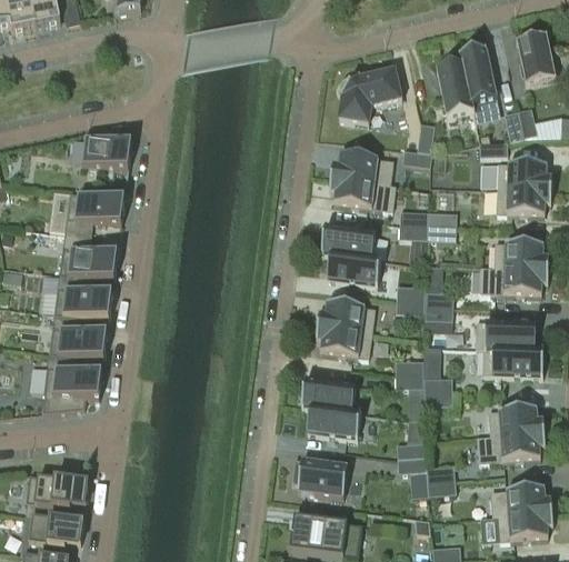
[(0,0),(0,27),(10,26),(11,26),(5,0),(0,0)]
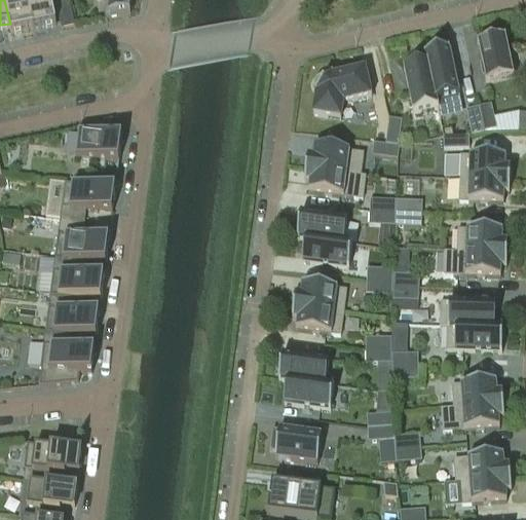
[(4,0),(10,24),(9,24),(11,31),(33,26),(27,0),(4,0)]
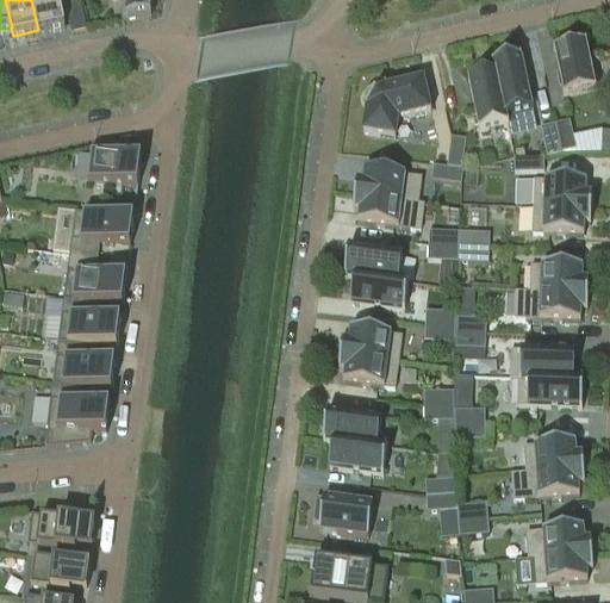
[(31,0),(38,30),(66,25),(60,0),(31,0)]
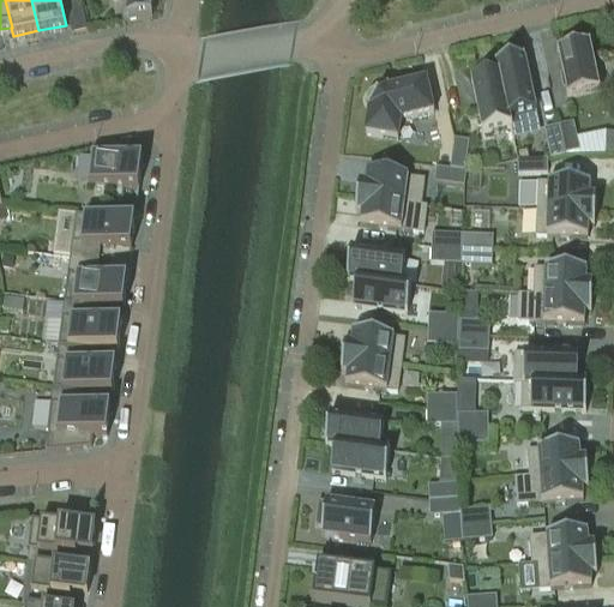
[(72,30),(88,26),(83,0),(66,0),(72,30)]
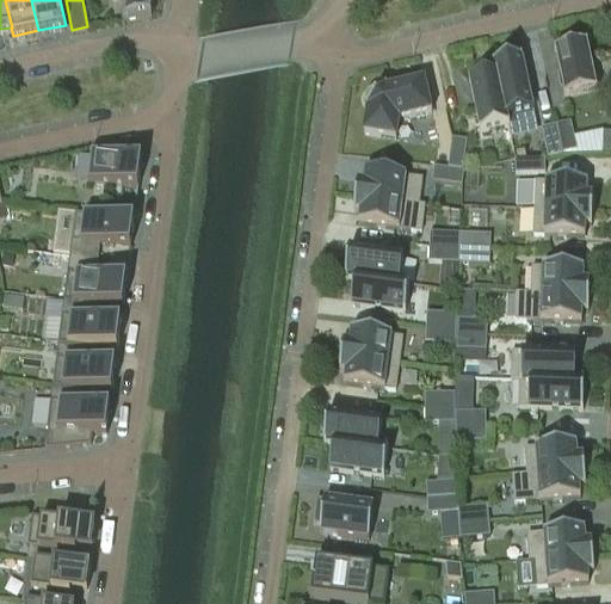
[(152,12),(153,0),(124,0),(123,18),(152,12)]
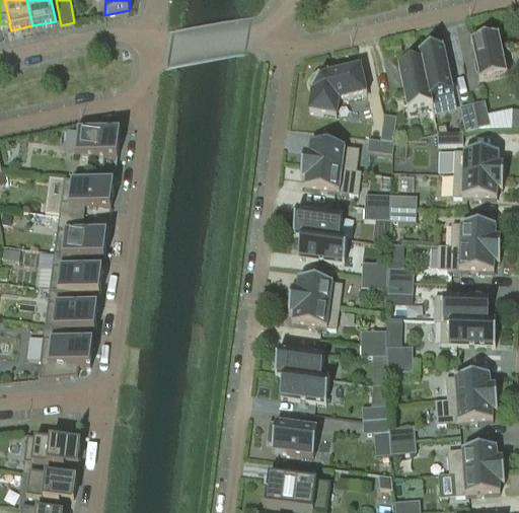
[(498,34),(499,33),(499,32),(470,39),(470,40),(472,40),(480,77),(478,77),(478,78),(507,72),(507,71),(506,71),(498,34)]
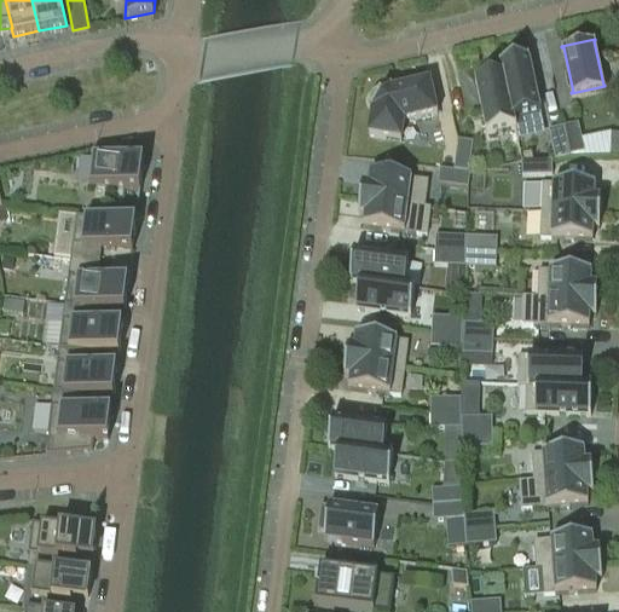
[(499,61),(502,70),(503,69),(514,123),(543,117),(528,55),(499,61)]
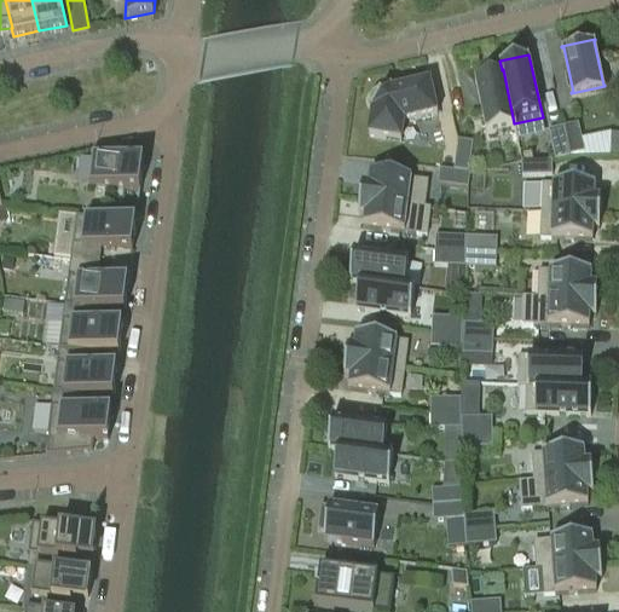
[(503,69),(502,70),(475,75),(486,130),(514,123),(503,69)]
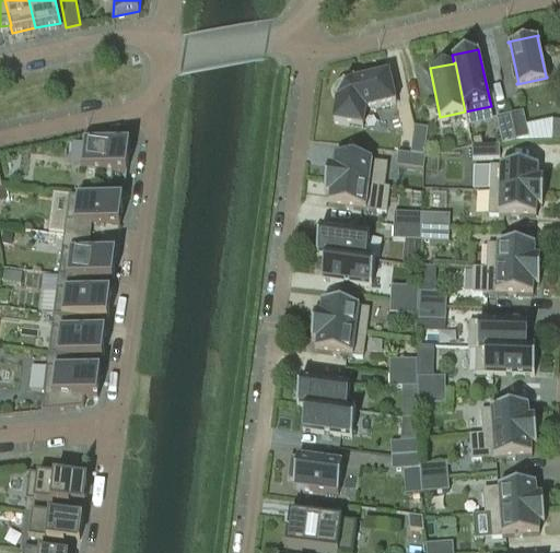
[(363,122),(365,105),(395,98),(388,69),(354,78),(353,78),(349,79),(348,79),(347,78),(346,77),(343,77),(342,77),(340,78),(339,78),(338,79),(337,80),(336,82),(335,83),(335,84),(335,86),(335,87),(336,90),(337,91),(338,92),(335,95),(336,96),(333,118),(363,122)]
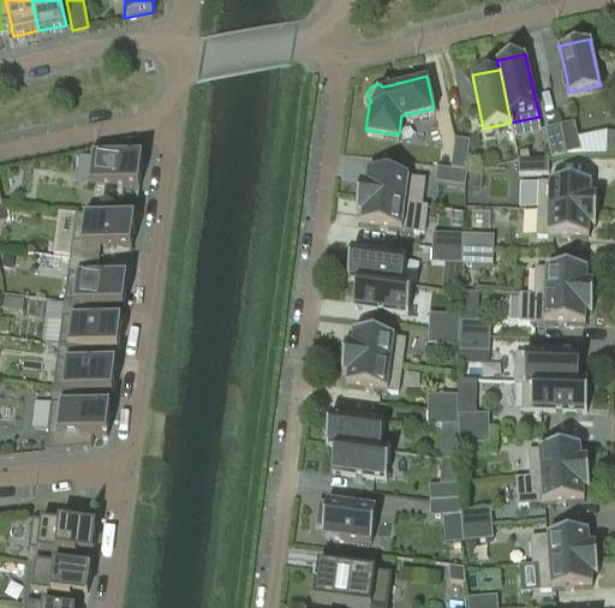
[(580,147),(574,118),(561,121),(566,149),(580,147)]
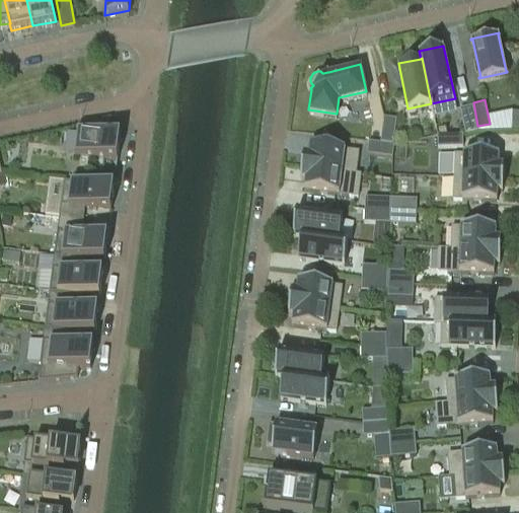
[(472,102),(459,104),(465,130),(477,127),(472,102)]
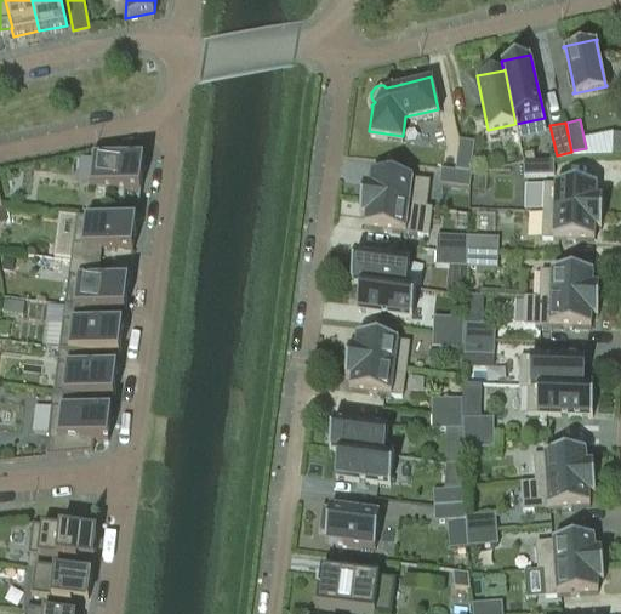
[(455,166),(471,169),(474,137),(460,136),(455,166)]
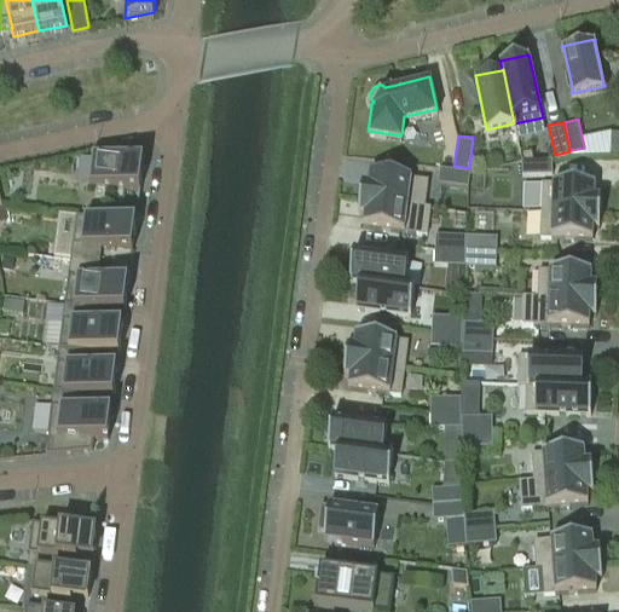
[(93,145),(93,148),(90,180),(140,186),(144,159),(129,156),(132,137),(93,145)]
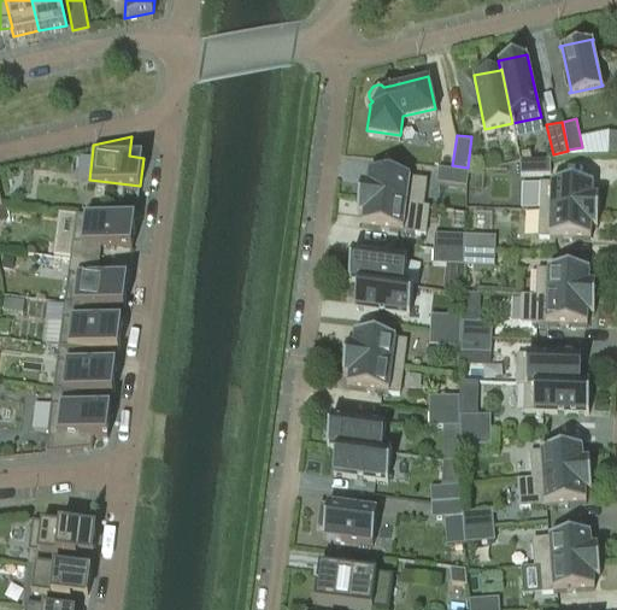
[(551,170),(550,154),(519,156),(519,171),(551,170)]
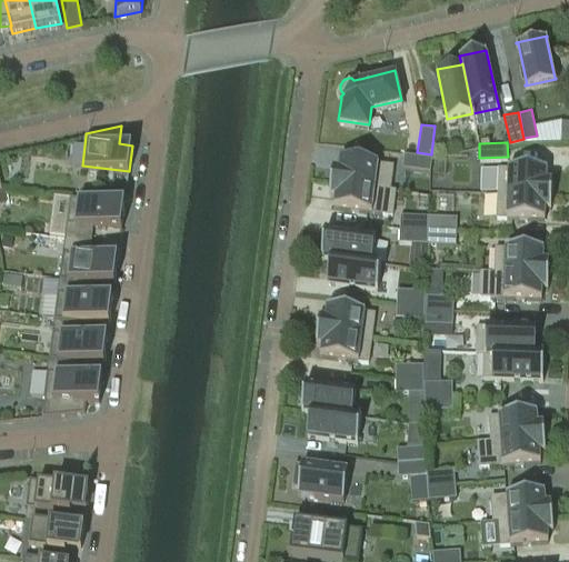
[(405,151),(402,166),(430,169),(432,154),(405,151)]
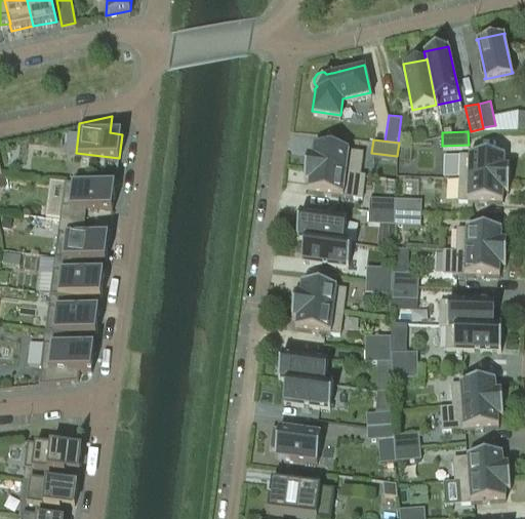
[(308,153),(306,165),(360,172),(360,171),(363,149),(314,143),(313,153),(308,153)]
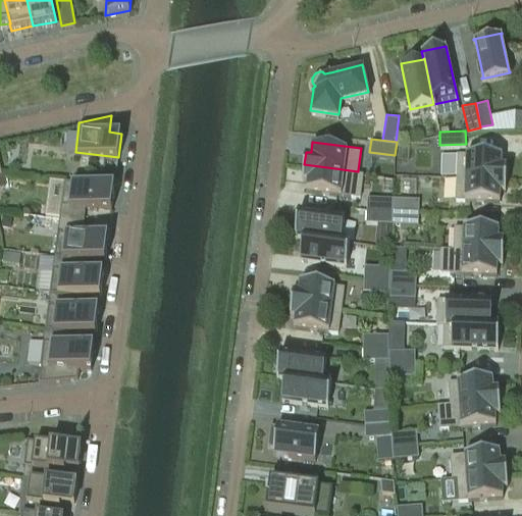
[(457,151),(456,174),(506,176),(507,163),(502,163),(502,153),(457,151)]
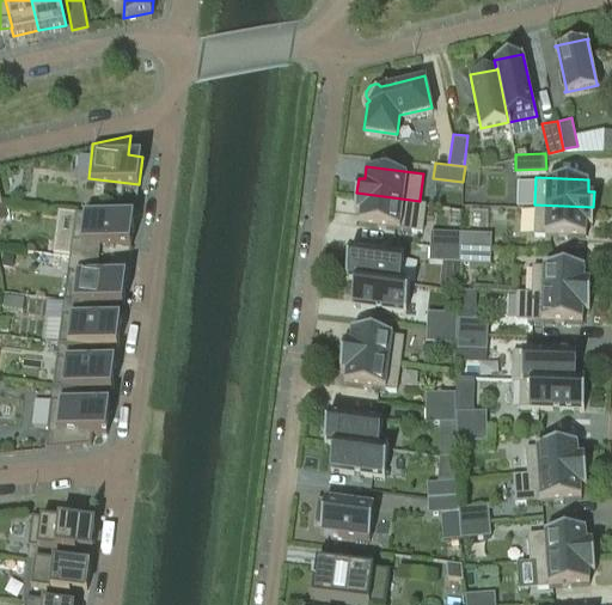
[(426,201),(420,200),(420,201),(356,193),(354,207),(361,208),(359,220),(422,228),(426,201)]
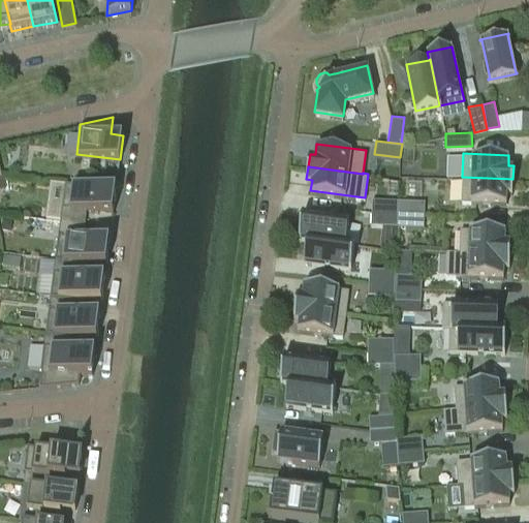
[(512,191),(512,179),(462,177),(462,201),(506,202),(507,191),(512,191)]
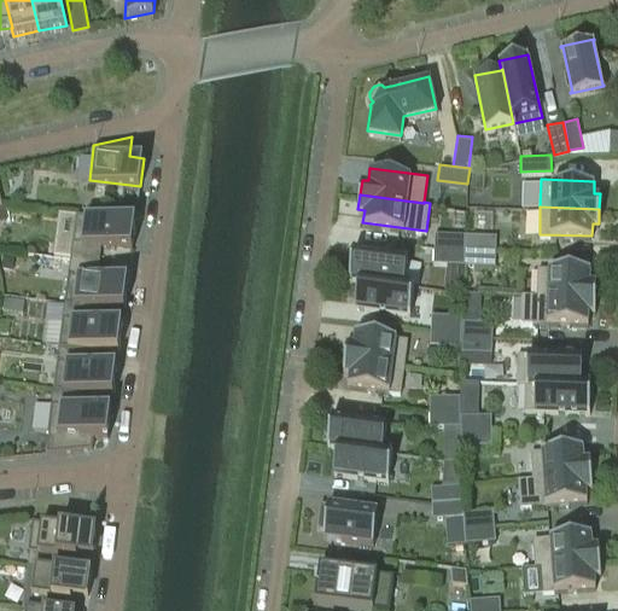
[(56,236),(53,251),(71,254),(71,255),(99,259),(101,243),(115,245),(132,248),(133,239),(135,219),(76,210),(73,238),(56,236)]
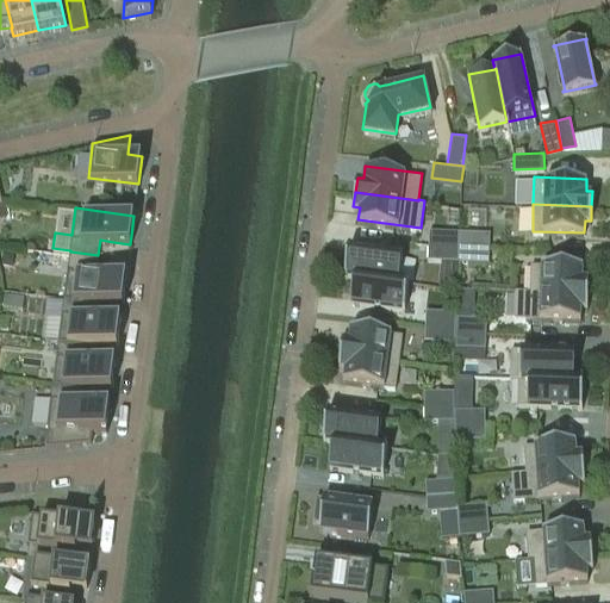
[(429,227),(429,242),(459,243),(459,228),(429,227)]
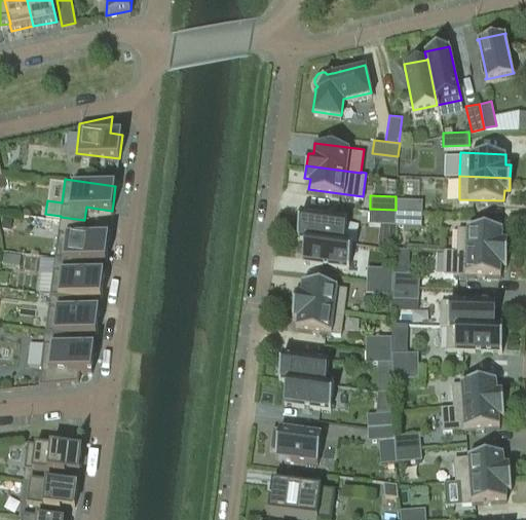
[(397,196),(396,210),(422,211),(422,198),(397,196)]
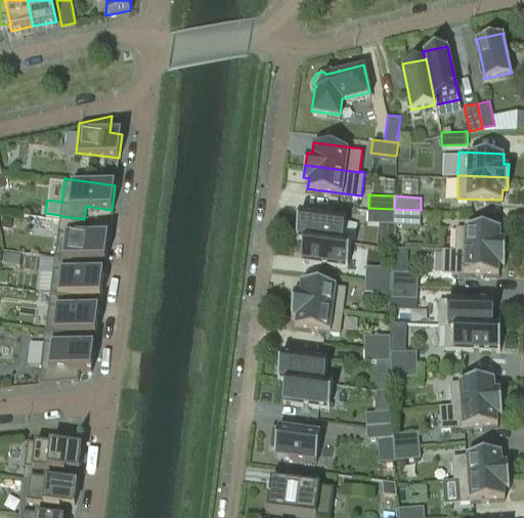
[(368,208),(367,220),(379,221),(393,222),(394,209),(368,208)]
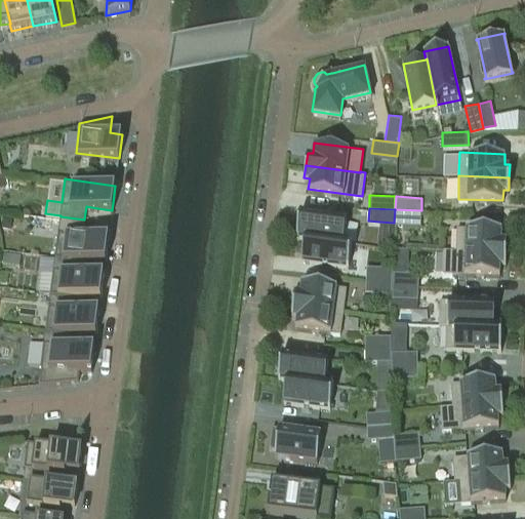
[(344,240),(344,239),(347,215),(299,209),(296,235),(305,236),(305,235),(344,240)]
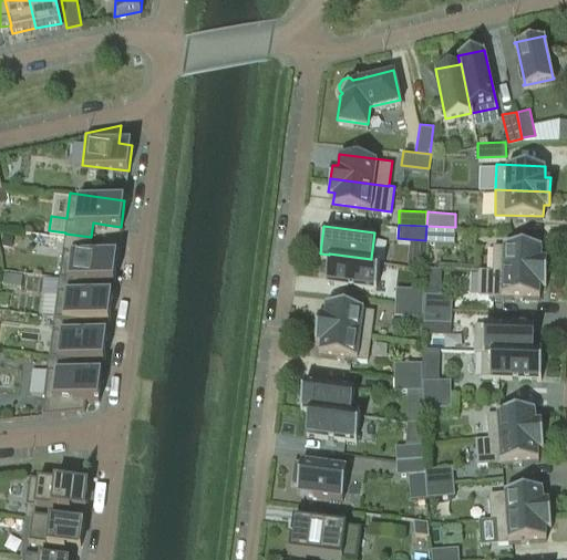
[(454,241),(455,227),(426,226),(426,240),(454,241)]
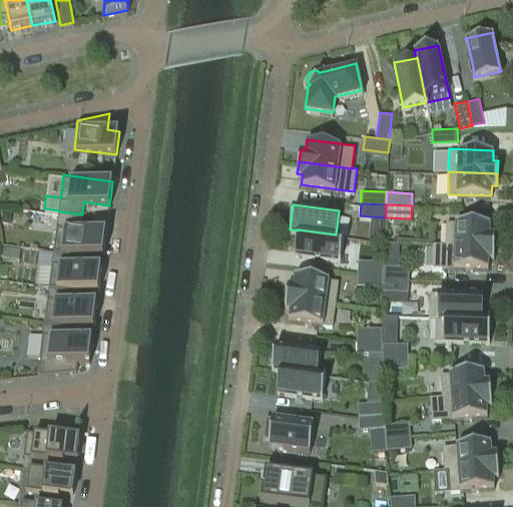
[(9,218),(9,210),(2,210),(1,217),(9,218)]
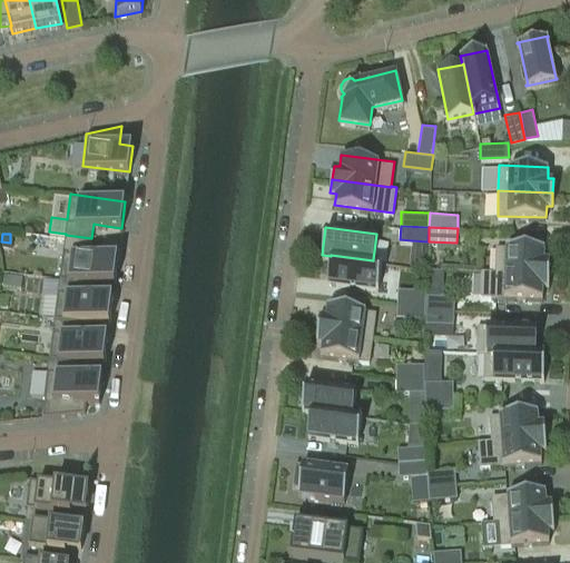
[(115,283),(115,282),(118,256),(89,253),(91,238),(66,235),(60,275),(86,278),(86,279),(115,283)]
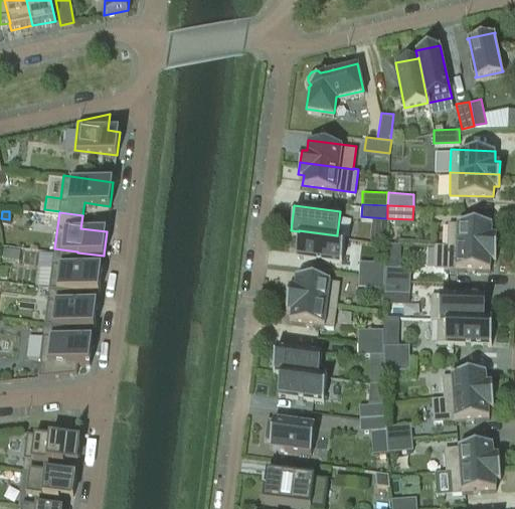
[(448,221),(447,243),(447,244),(496,246),(497,233),(492,233),(492,223),(448,221)]
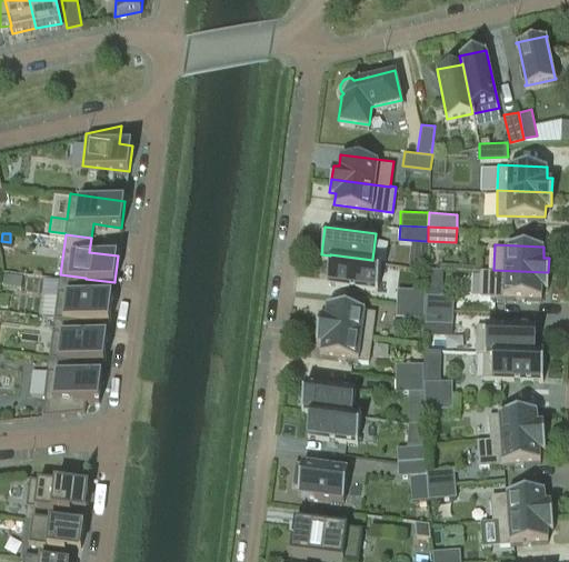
[(381,260),(372,259),(372,260),(330,254),(330,256),(327,280),(378,287),(381,260)]
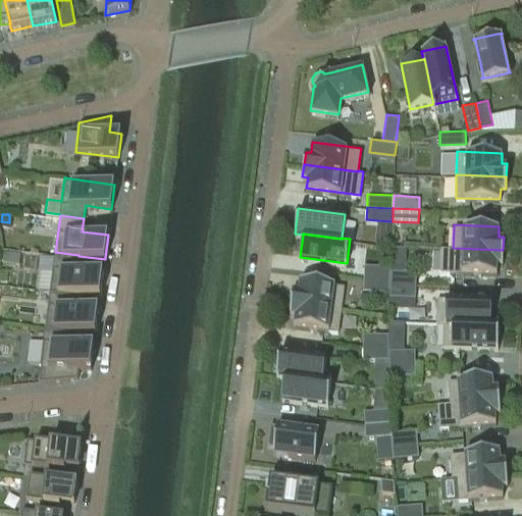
[(440,247),(440,270),(497,272),(498,262),(503,262),(503,250),(453,248),(453,247),(440,247)]
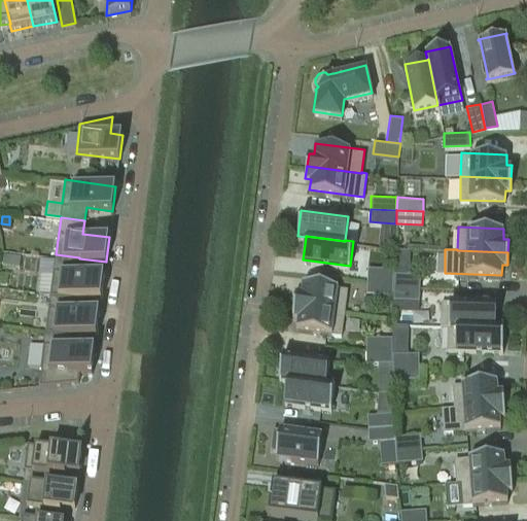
[(21,252),(3,250),(1,261),(20,264),(21,252)]
